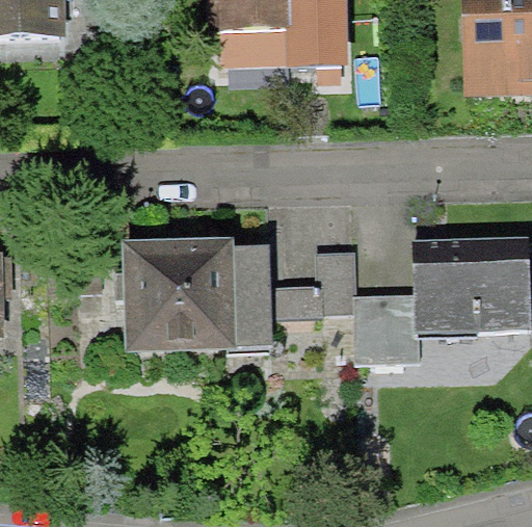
[(0,0),(0,35),(67,34),(65,0),(0,0)]
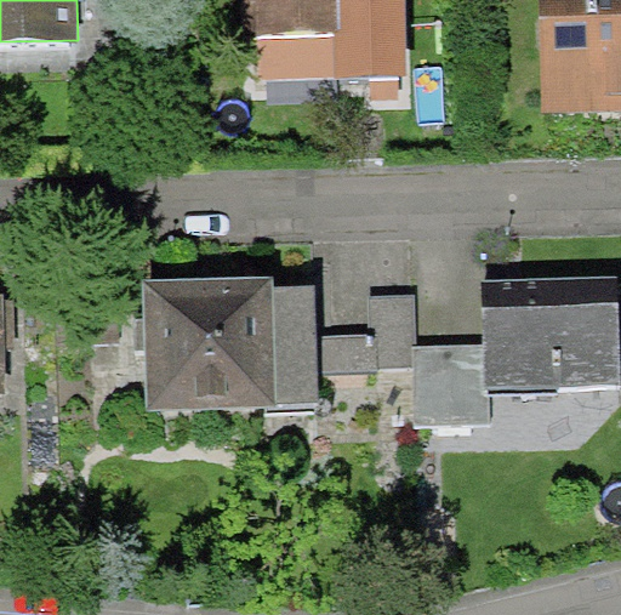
[(241,0),(245,40),(351,36),(348,0),(241,0)]
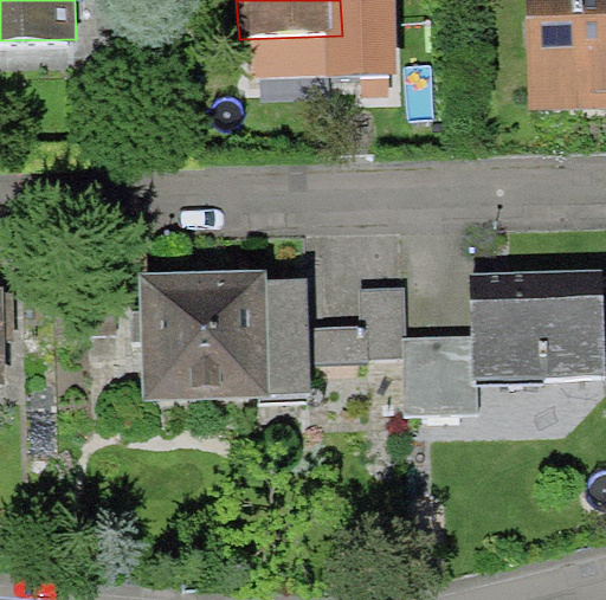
[(532,0),(533,103),(605,102),(605,0),(532,0)]
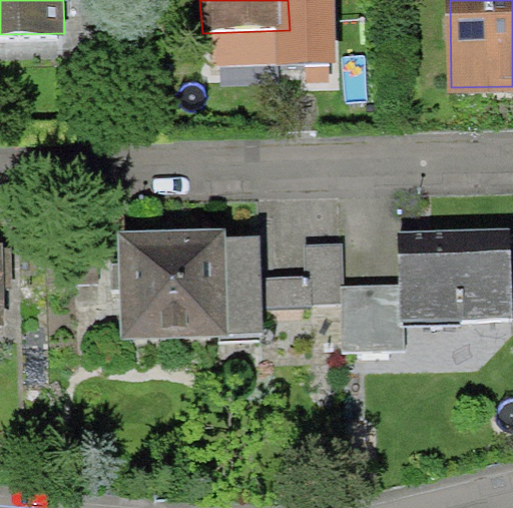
[(227,227),(120,229),(122,340),(229,338),(229,332),(262,331),(261,305),(260,275),(260,235),(228,235),(227,227)]
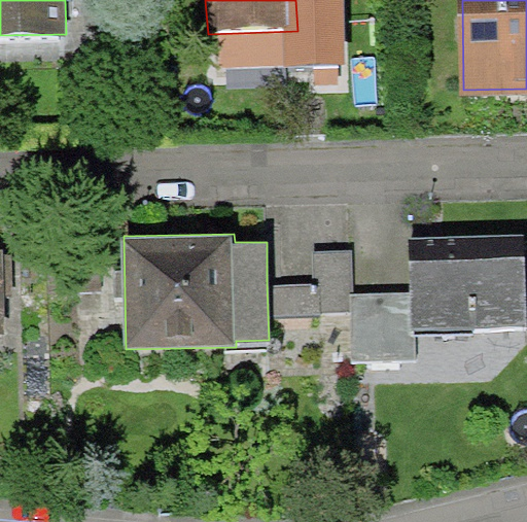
[(413,287),(415,338),(526,333),(526,262),(526,234),(411,239),(413,287)]
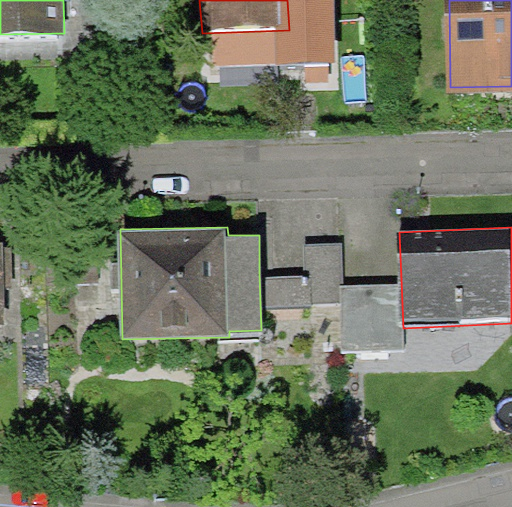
[(308,243),(308,273),(308,300),(341,299),(340,281),(340,242),(308,243)]
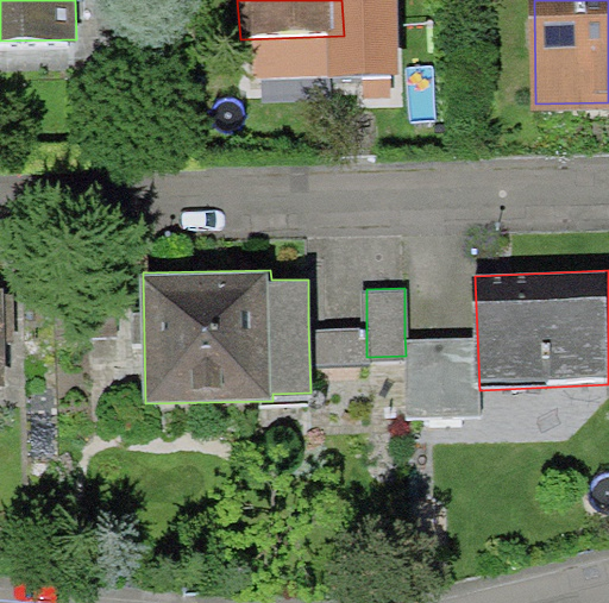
[(366,325),(308,326),(309,362),(366,360),(366,357),(366,325)]
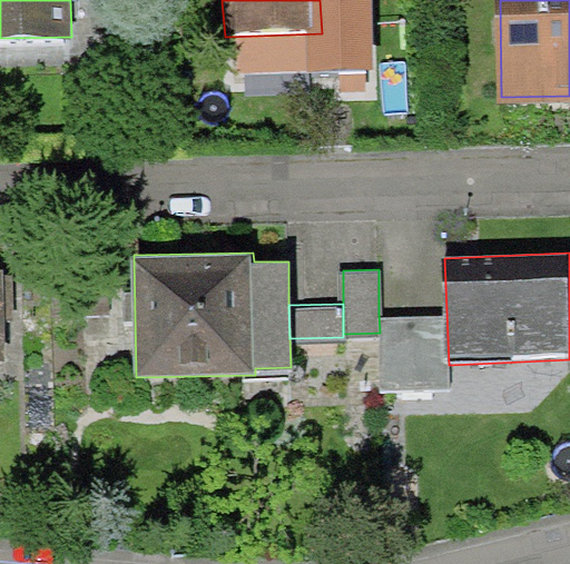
[(446,310),(379,313),(380,333),(381,386),(448,384),(449,365),(446,310)]
